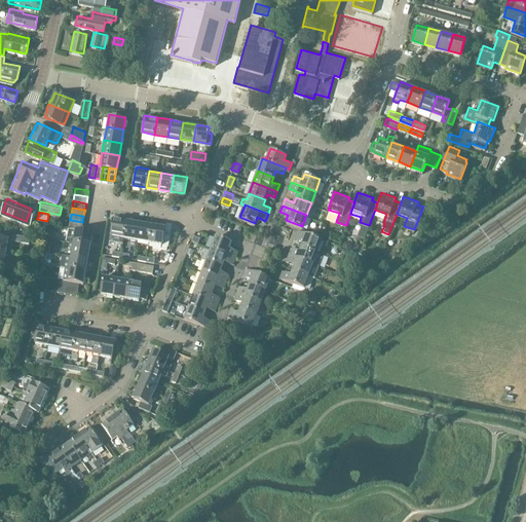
[(123,240),(124,235),(123,235),(126,219),(114,217),(111,233),(117,234),(116,239),(123,240)]
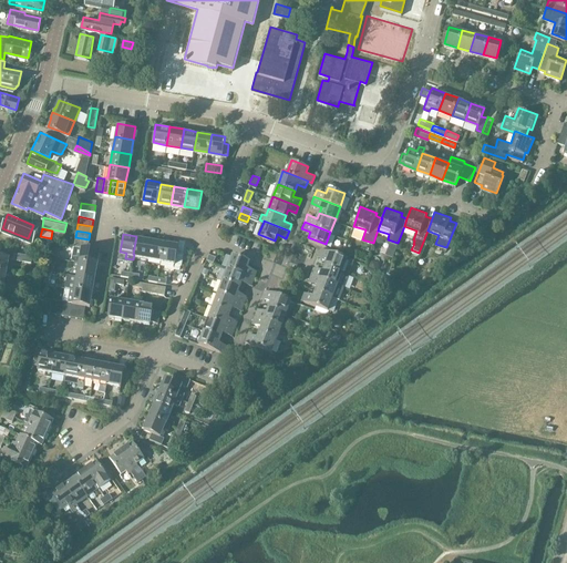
[(147,257),(151,238),(136,236),(133,254),(134,254),(147,257)]
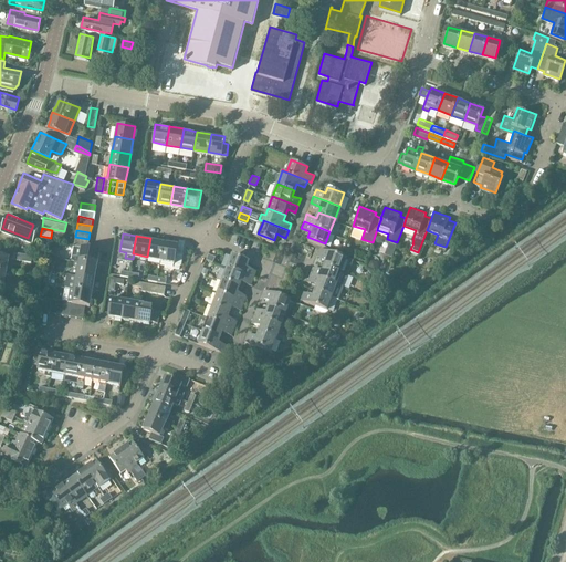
[(97,262),(100,248),(87,246),(88,239),(75,237),(73,251),(71,258),(97,262)]
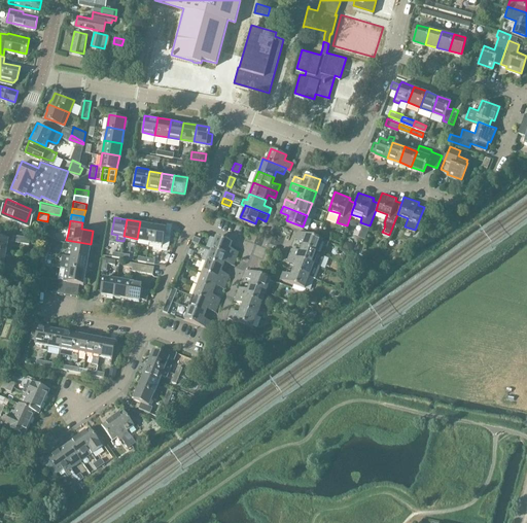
[(149,241),(152,223),(140,221),(137,239),(149,241)]
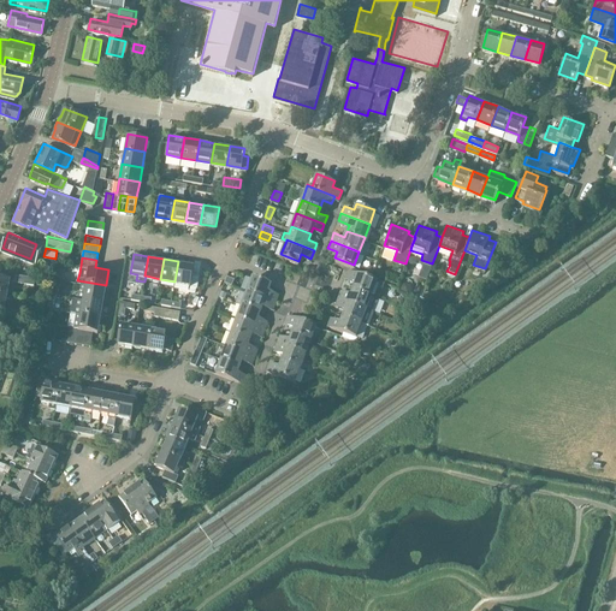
[(193,265),(178,261),(175,282),(189,284),(193,265)]
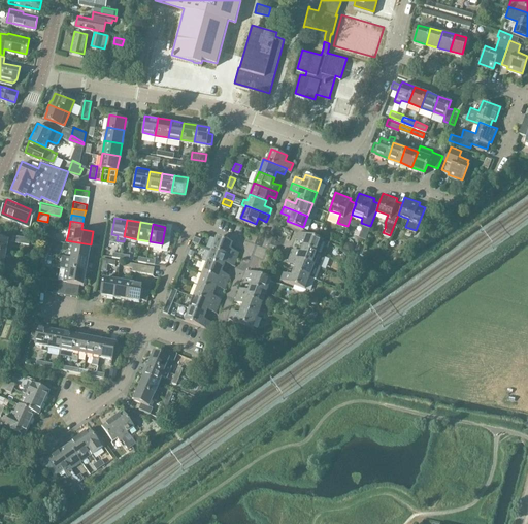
[(299,230),(296,236),(305,240),(303,246),(325,254),(330,240),(323,237),(323,239),(299,230)]
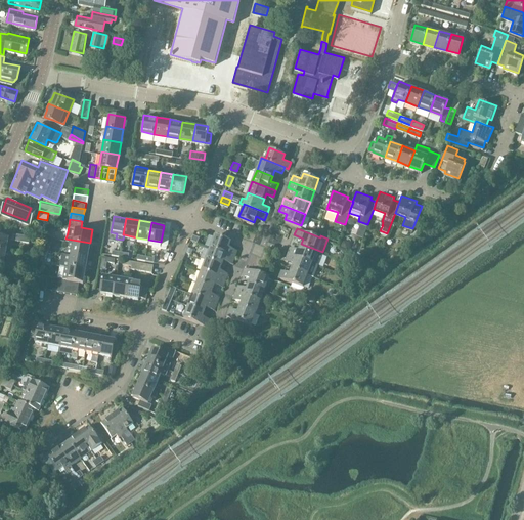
[(29,241),(30,233),(17,231),(15,239),(29,241)]
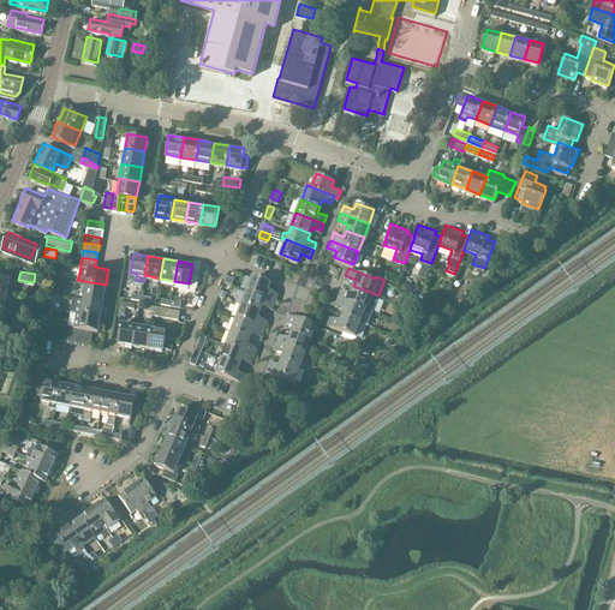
[(246,288),(276,299),(279,292),(269,288),(272,282),(252,274),(246,288)]
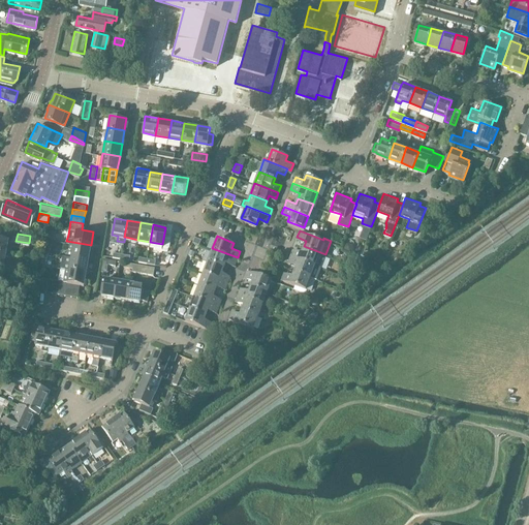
[(89,257),(89,252),(91,245),(66,241),(69,242),(68,247),(72,248),(71,254),(89,257)]
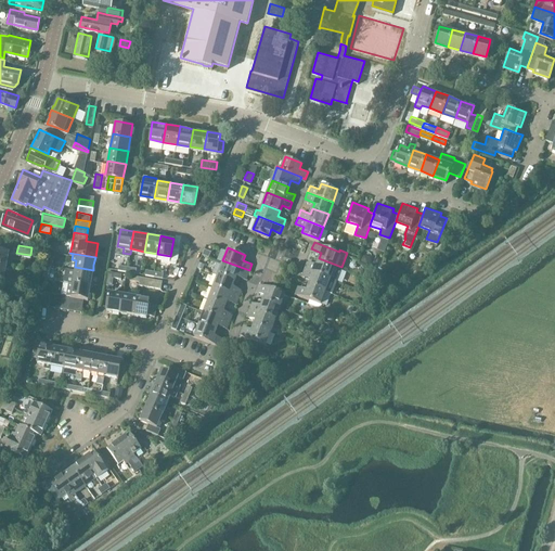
[(307,260),(305,267),(336,279),(341,267),(319,258),(317,264),(307,260)]
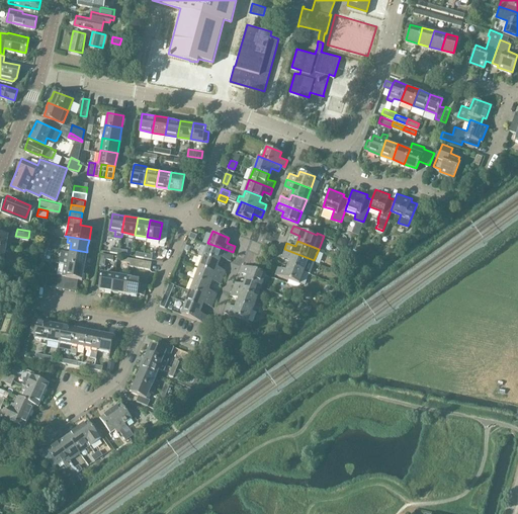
[(230,258),(233,252),(207,243),(203,254),(220,260),(222,255),(230,258)]
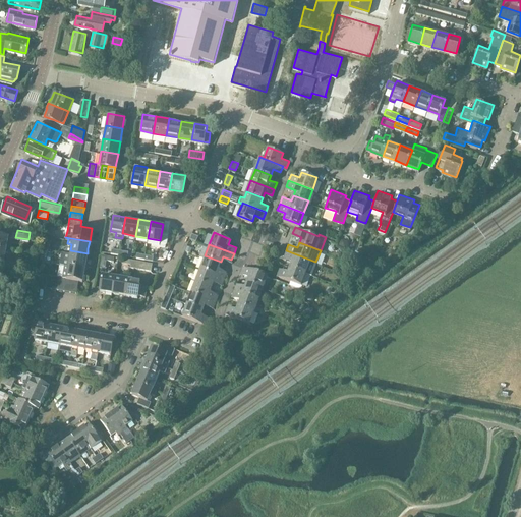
[(12,248),(6,247),(6,248),(0,246),(0,261),(4,262),(5,253),(10,254),(12,248)]
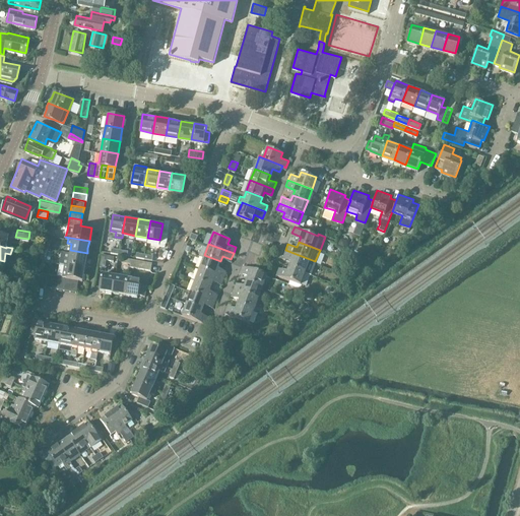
[(84,266),(87,253),(70,250),(68,263),(84,266)]
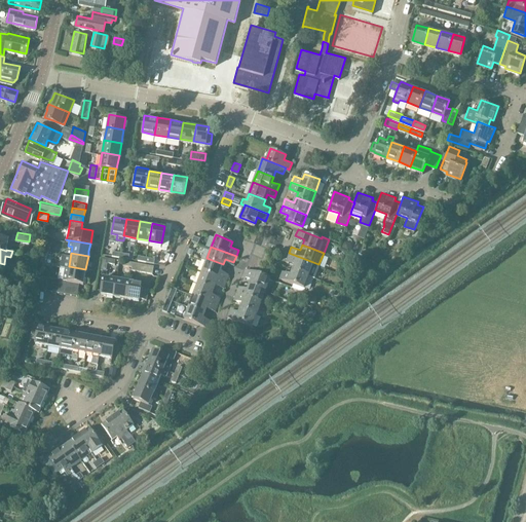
[(289,253),(287,259),(295,262),(293,267),(309,273),(314,275),(318,264),(289,253)]
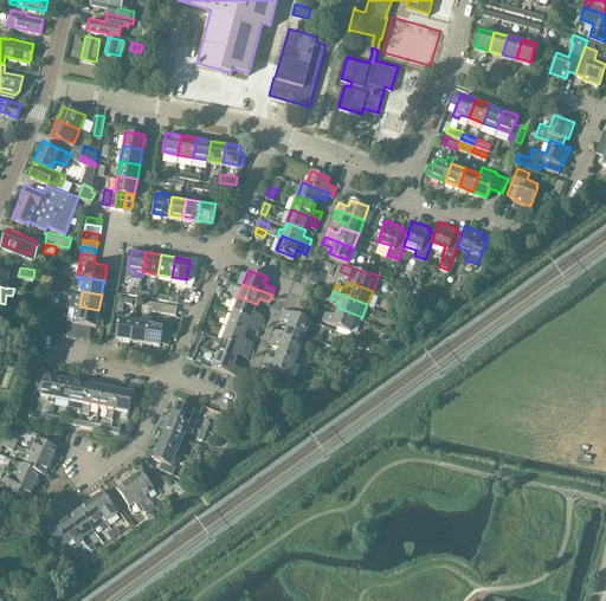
[(255,310),(257,304),(238,297),(233,310),(260,321),(264,314),(255,310)]
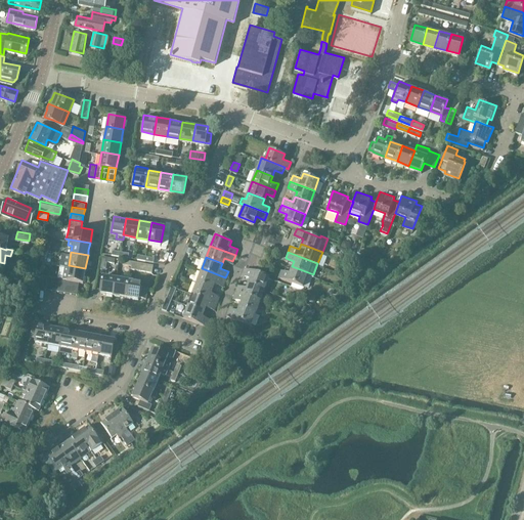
[(131,267),(143,269),(151,270),(153,263),(132,259),(131,264),(131,267)]
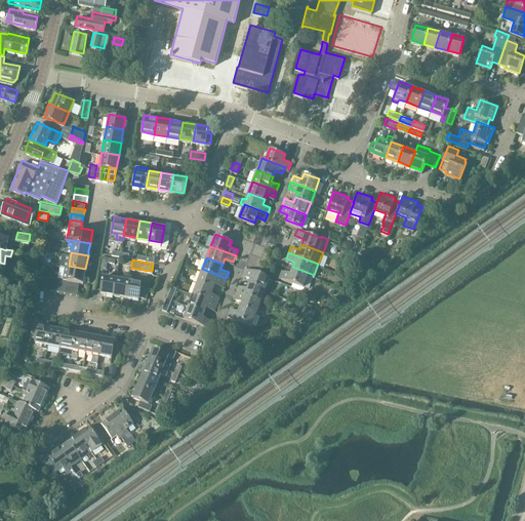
[(83,281),(85,269),(69,266),(64,265),(63,276),(67,277),(67,278),(73,279),(79,281),(83,281)]
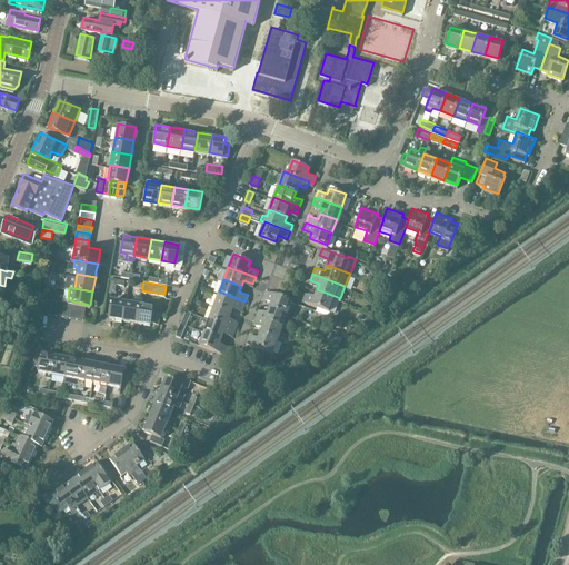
[(270,306),(287,313),(291,299),(266,289),(262,297),(272,300),(270,306)]
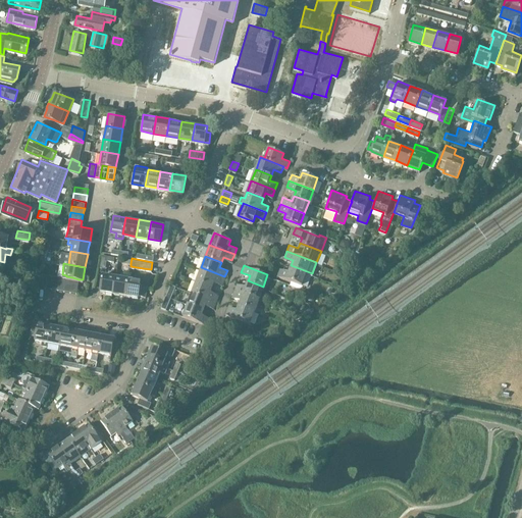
[(302,283),(307,271),(291,265),(289,270),(280,267),(277,274),(302,283)]
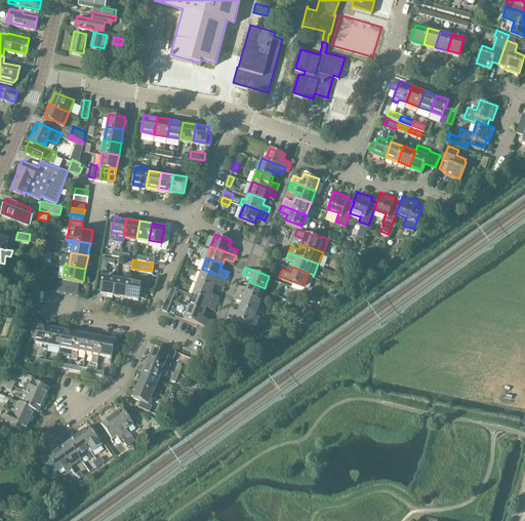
[(224,285),(226,278),(202,269),(198,281),(213,287),(215,282),(224,285)]
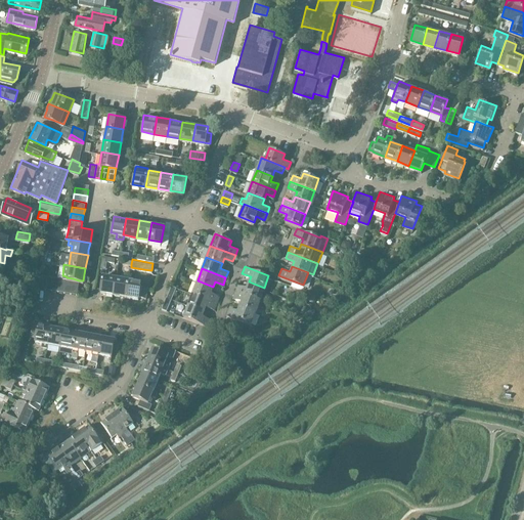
[(39,286),(42,273),(35,272),(33,285),(39,286)]
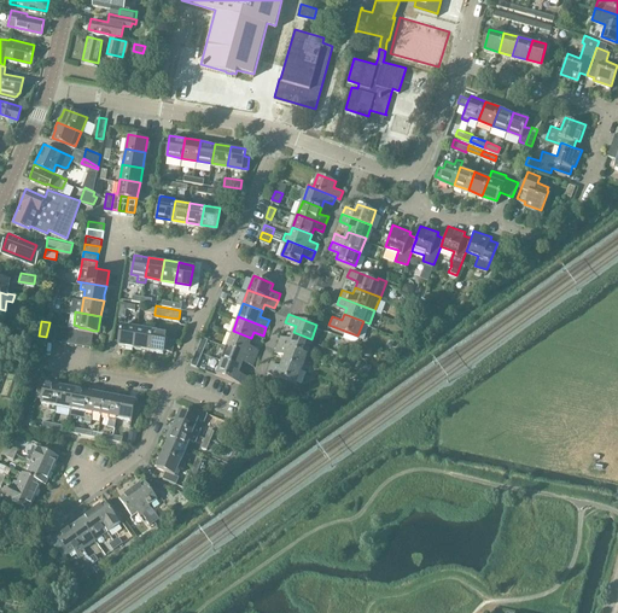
[(53,338),(57,323),(50,322),(46,337),(53,338)]
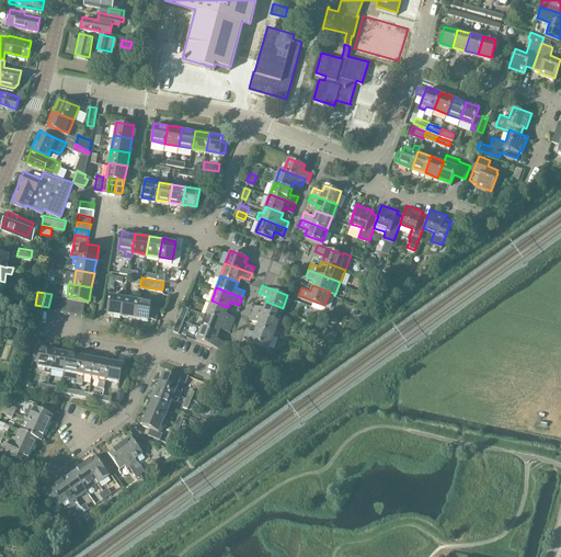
[(56,308),(58,295),(52,294),(48,307),(56,308)]
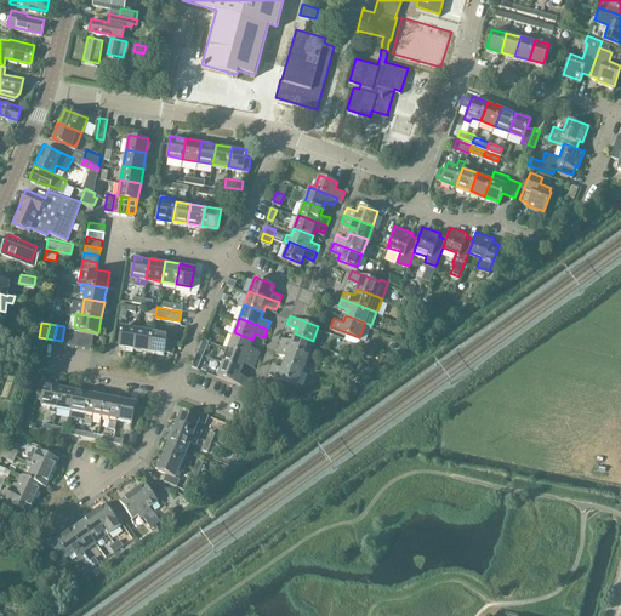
[(134,347),(137,328),(123,325),(119,344),(134,347)]
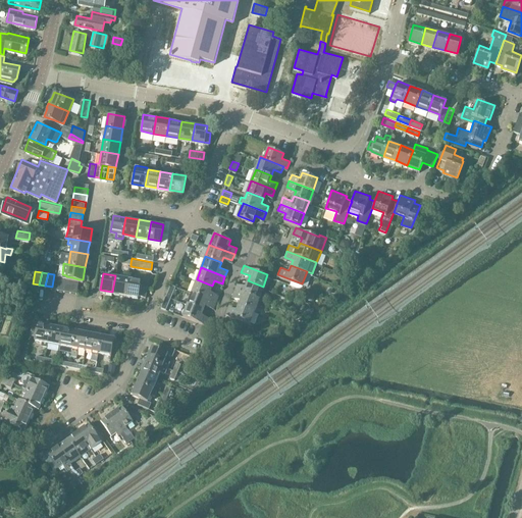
[(128,277),(125,294),(139,296),(139,294),(145,295),(147,285),(141,283),(141,279),(135,278),(135,274),(129,273),(128,277)]
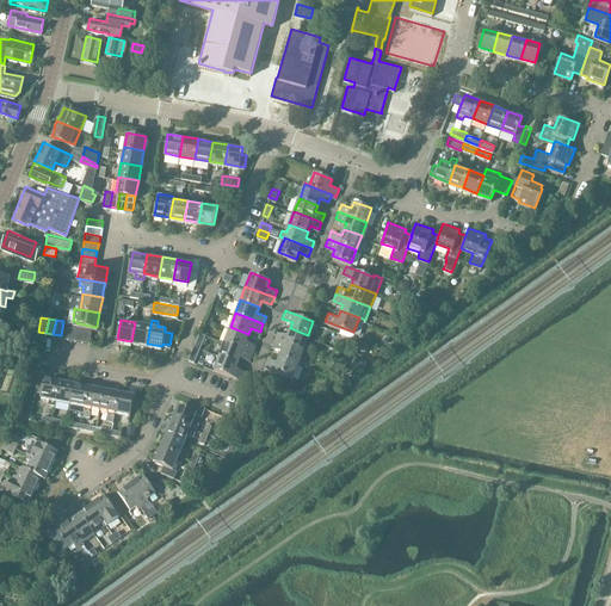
[(68,336),(71,322),(63,321),(61,335),(68,336)]
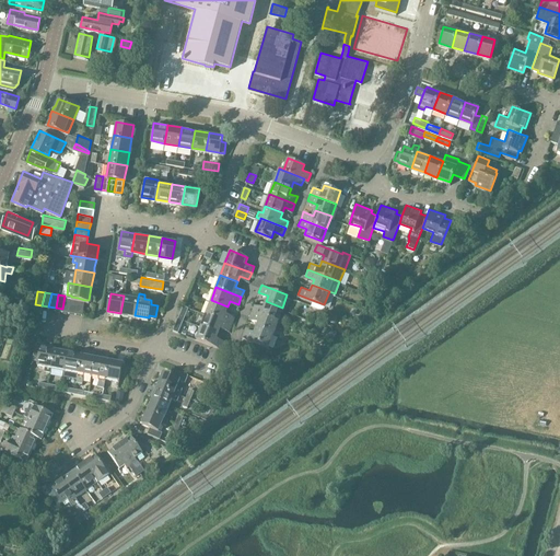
[(69,310),(71,297),(65,296),(62,309),(69,310)]
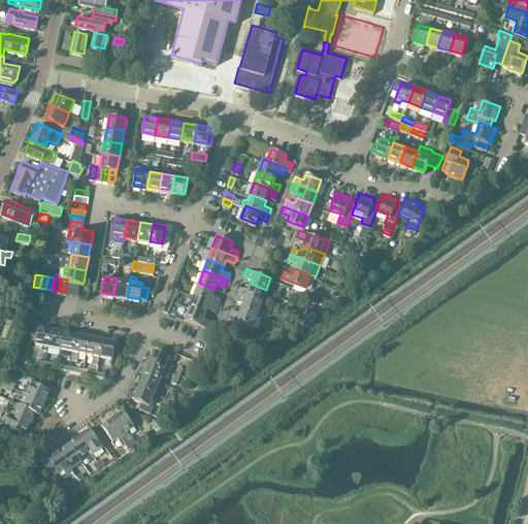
[(127,297),(130,281),(117,279),(113,295),(127,297)]
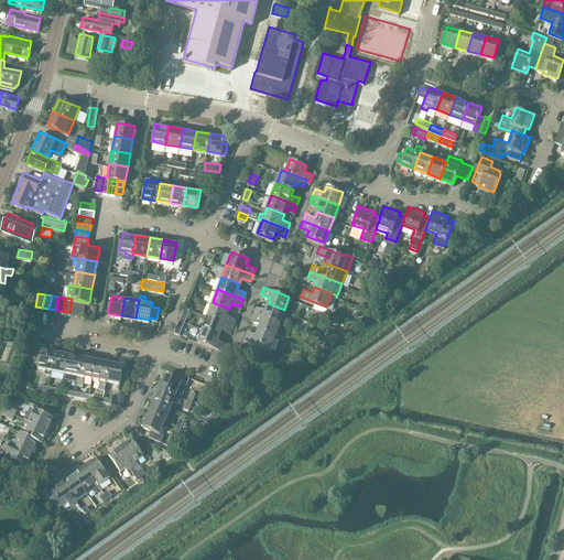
[(76,313),(78,301),(72,299),(69,312),(76,313)]
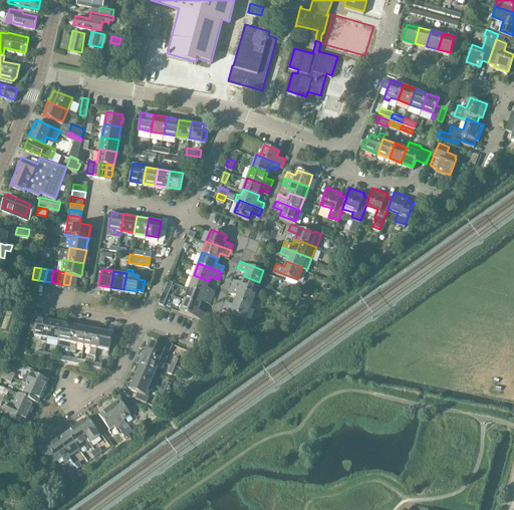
[(71,274),(69,285),(75,287),(77,275),(71,273),(71,274)]
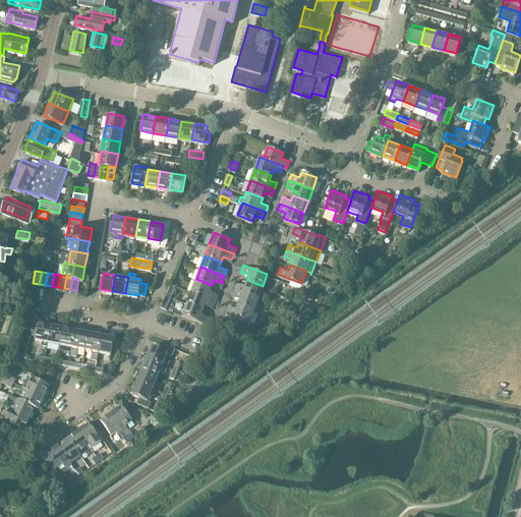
[(210,290),(212,285),(196,279),(191,290),(216,299),(218,293),(210,290)]
